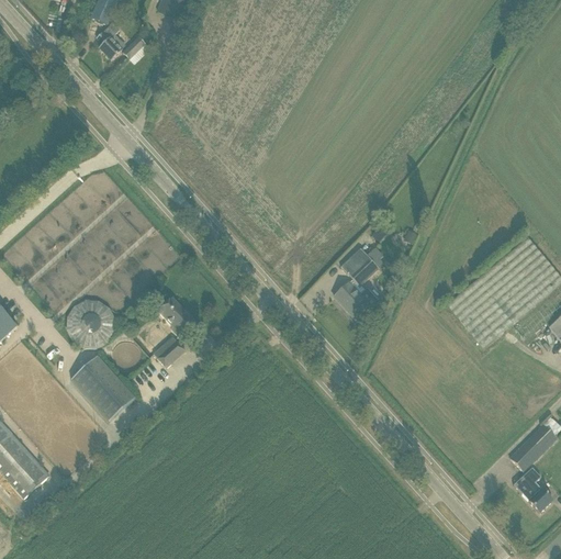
[(98,0),(91,17),(108,24),(118,0),(98,0)]
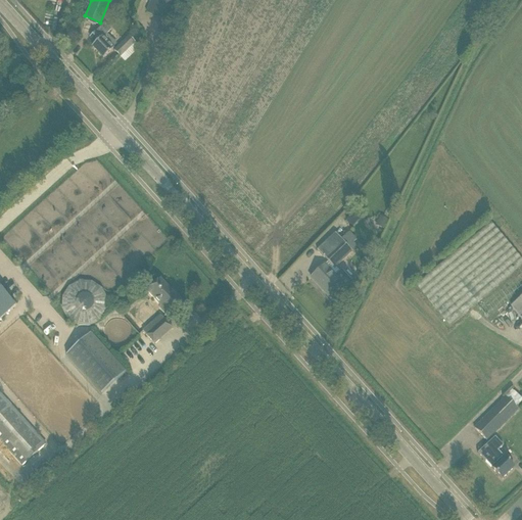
[(150,0),(147,9),(177,20),(185,0),(150,0)]
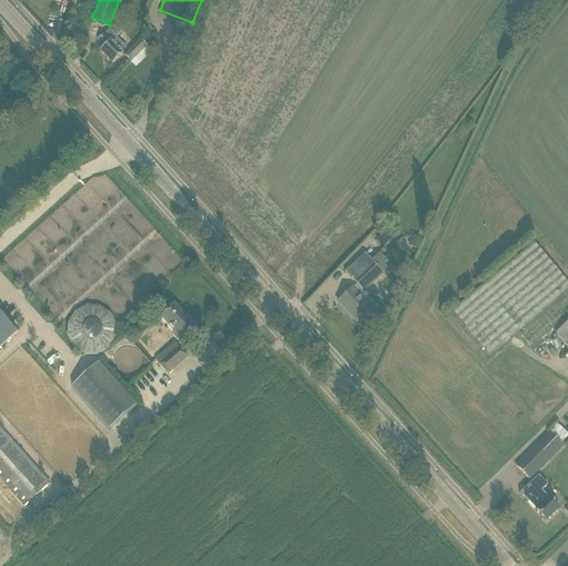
[(99,38),(106,45),(101,49),(113,61),(123,51),(112,39),(121,30),(115,22),(99,38)]
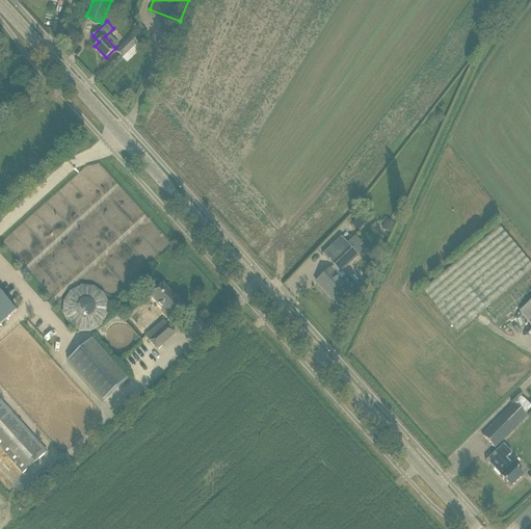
[(116,49),(123,55),(137,41),(131,34),(116,49)]
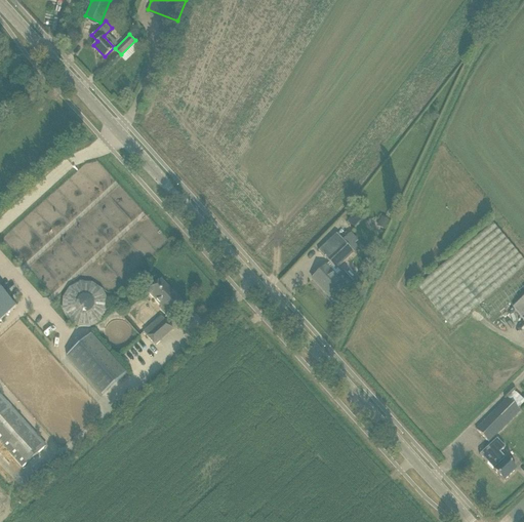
[(381,214),(379,224),(388,225),(390,216),(381,214)]
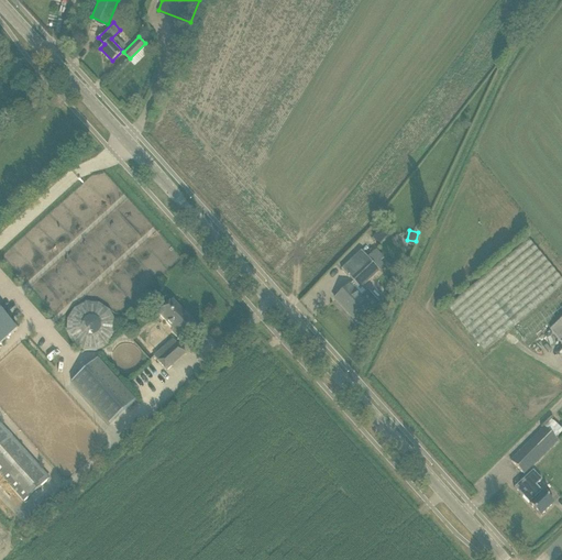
[(448,306),(484,349),(561,284),(561,277),(529,238),(448,306)]
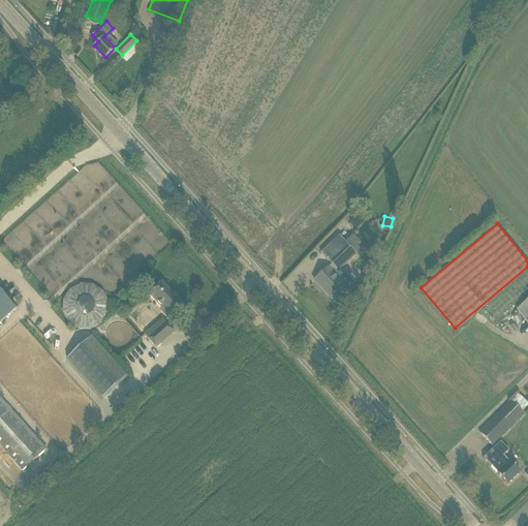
[(332,263),(334,264),(339,270),(358,253),(351,246),(354,243),(349,237),(345,240),(339,234),(321,250),(332,263)]
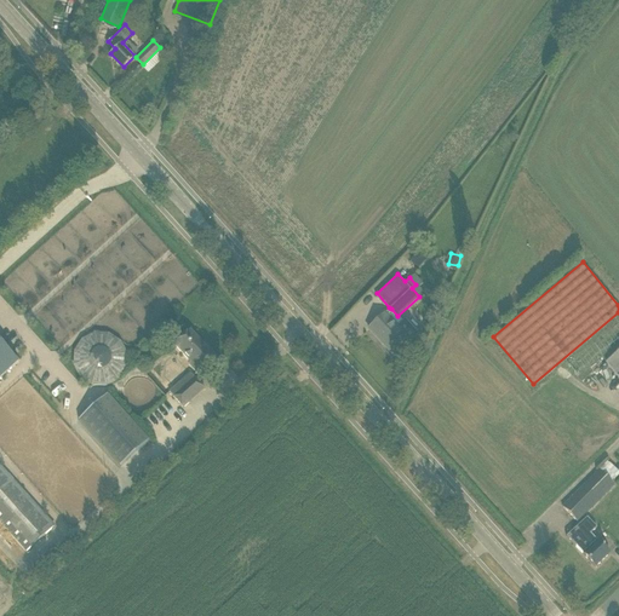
[(370,326),(395,353),(419,332),(406,317),(399,324),(387,311),(370,326)]
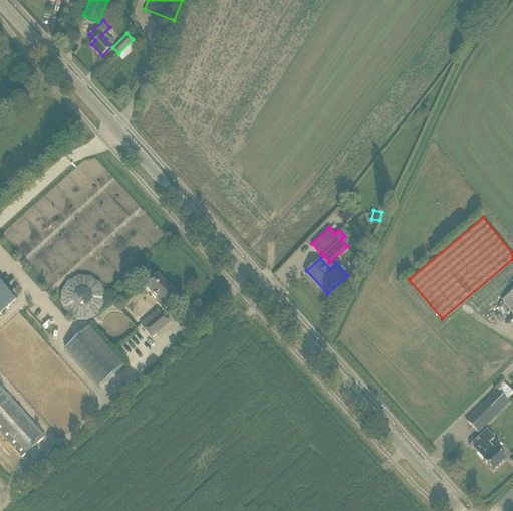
[(19,266),(37,286),(41,282),(23,263),(19,266)]
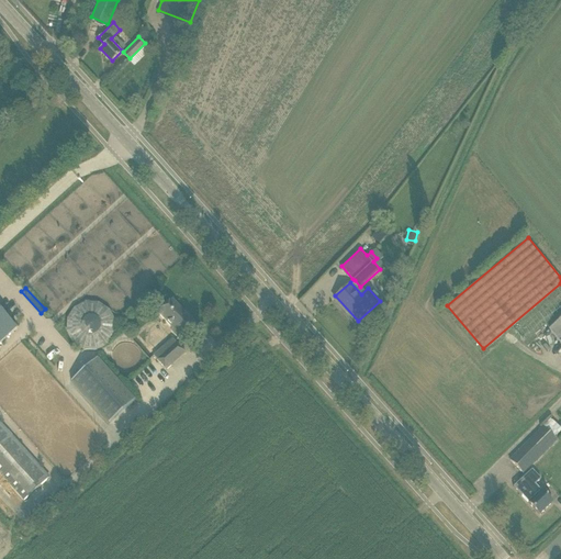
[(158,310),(176,330),(175,331),(179,336),(197,321),(189,312),(187,313),(172,298),(166,303),(165,302),(159,308),(160,309),(158,310)]
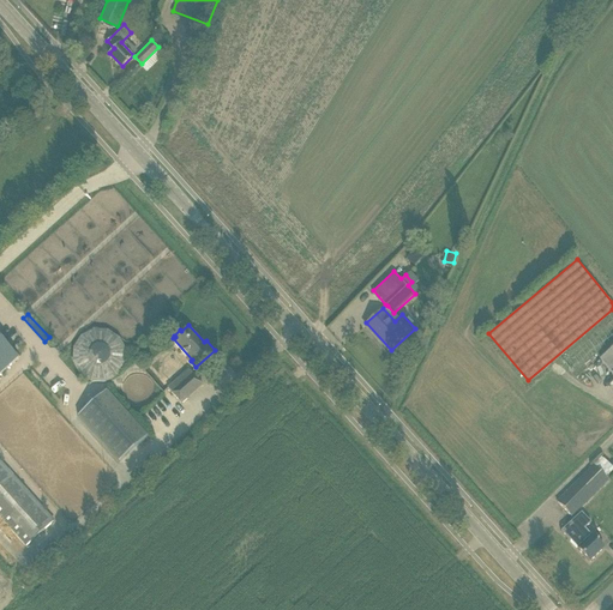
[(116,328),(92,328),(77,334),(76,362),(83,376),(110,378),(124,372),(125,346),(116,328)]
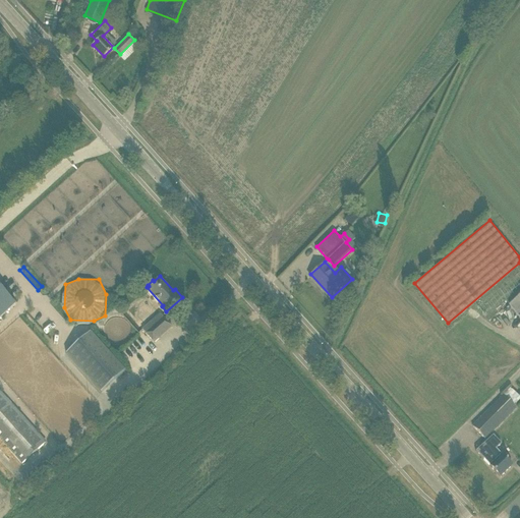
[(0,284),(0,315),(16,302),(0,284)]
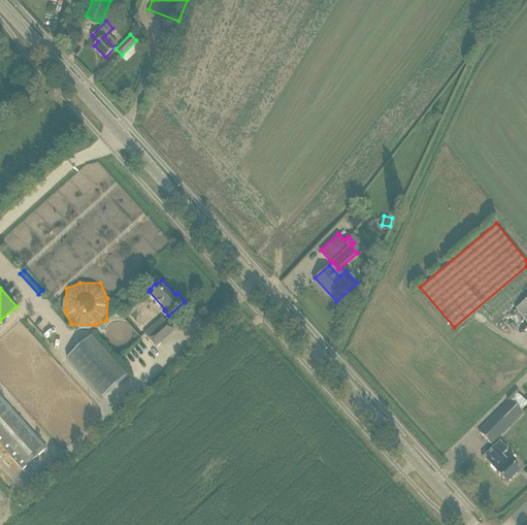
[(526,299),(517,308),(526,320),(526,299)]
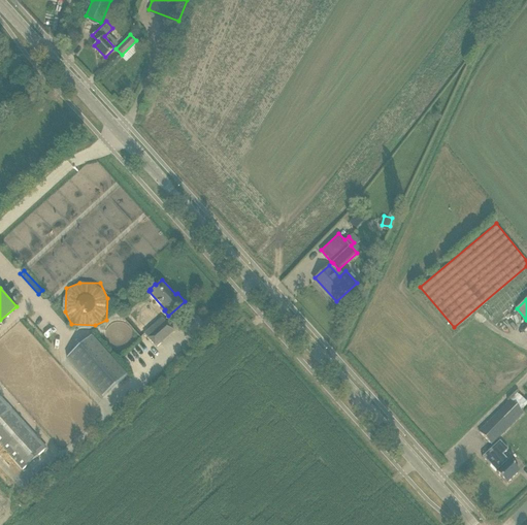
[(144,332),(157,345),(163,339),(151,326),(144,332)]
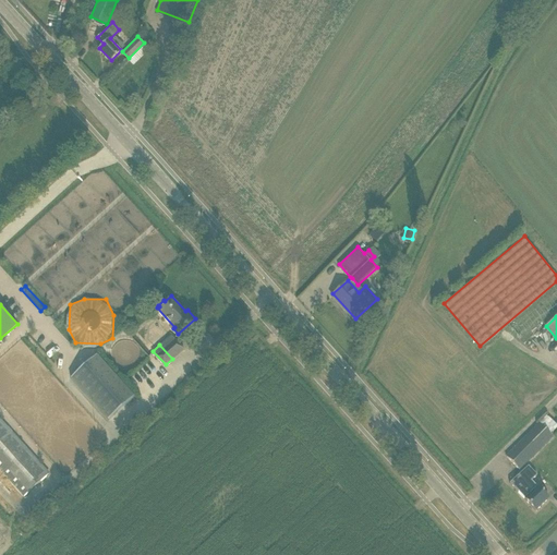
[(71,376),(109,419),(135,395),(97,353),(71,376)]
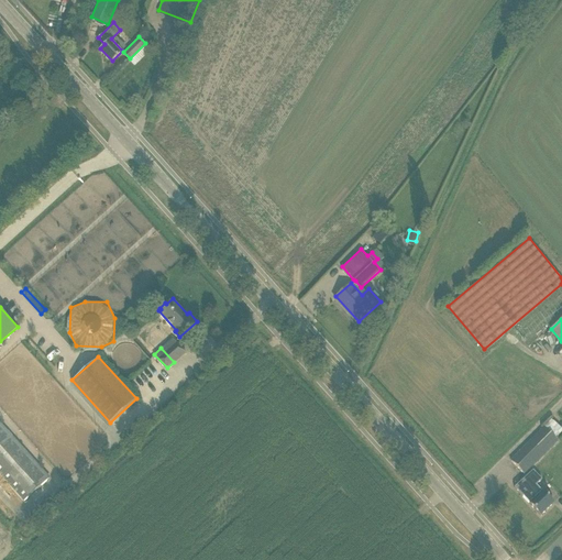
[(0,471),(24,500),(50,476),(0,420),(0,471)]
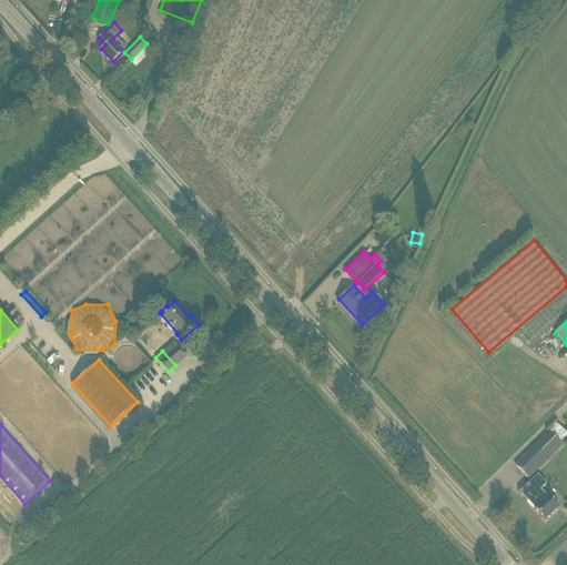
[(549,427),(515,462),(530,476),(545,461),(564,442),(562,440),(549,429),(549,427)]
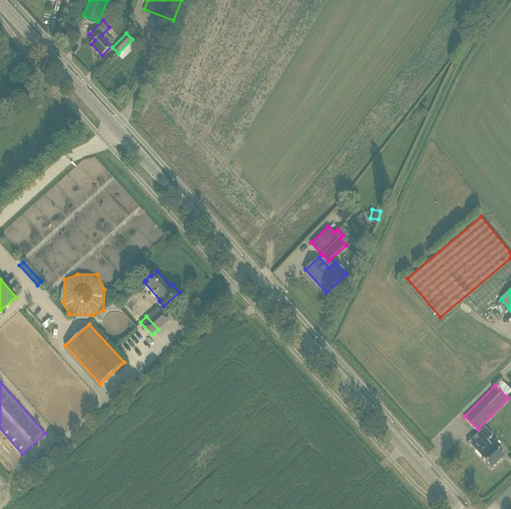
[(510,429),(500,418),(490,427),(500,438),(510,429)]
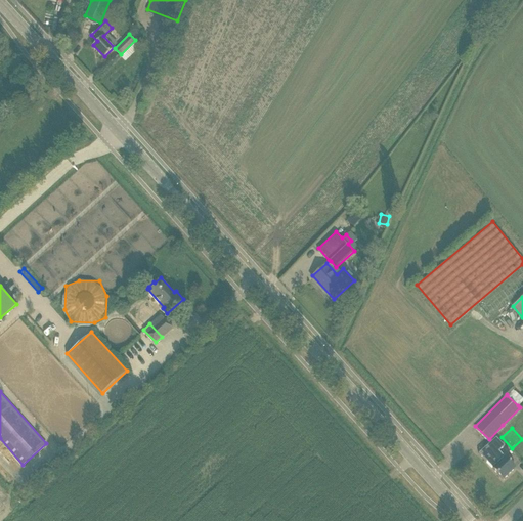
[(505,456),(498,449),(505,444),(496,435),(479,451),(487,460),(493,466),(493,467),(504,477),(516,466),(506,454),(505,456)]
